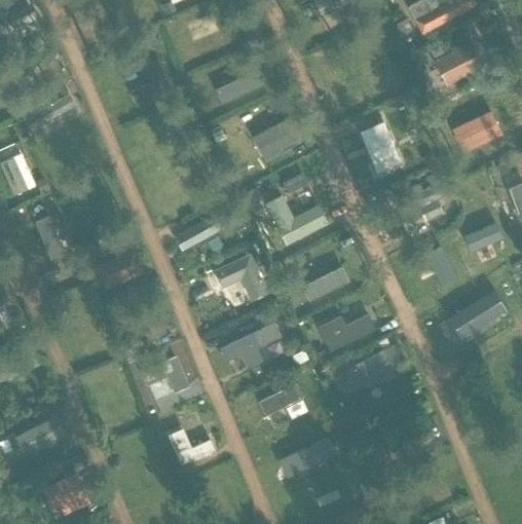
[(423,0),(408,8),(422,37),(480,7),(476,0),(423,0)]
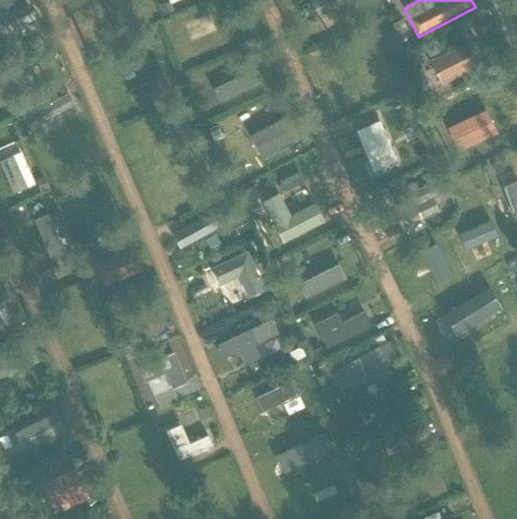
[(354,131),(372,174),(398,163),(381,120),(354,131)]
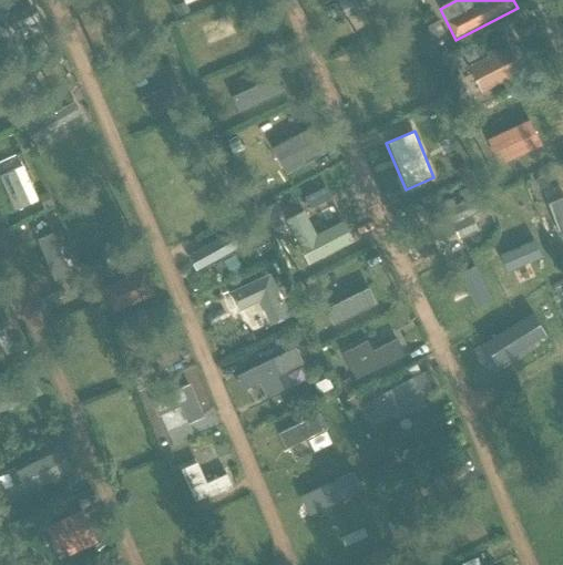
[(0,164),(0,175),(14,213),(44,202),(26,154),(0,164)]
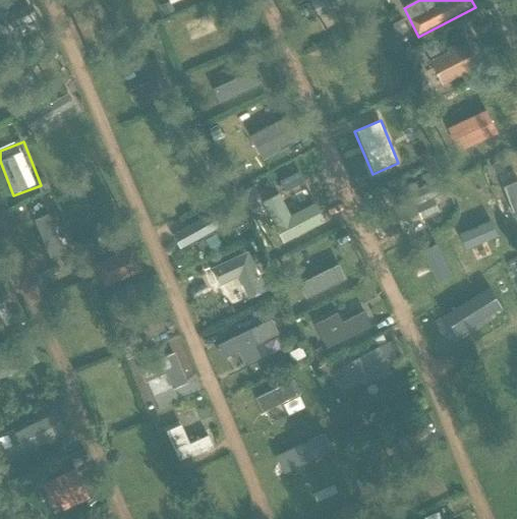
[(516,182),(506,185),(516,218),(516,182)]
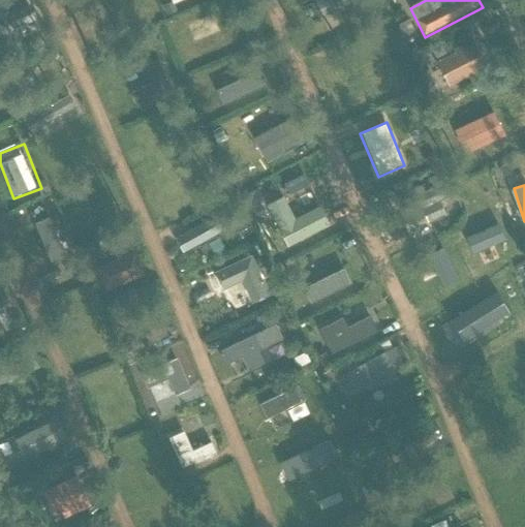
[(461,234),(474,274),(504,264),(491,224),(461,234)]
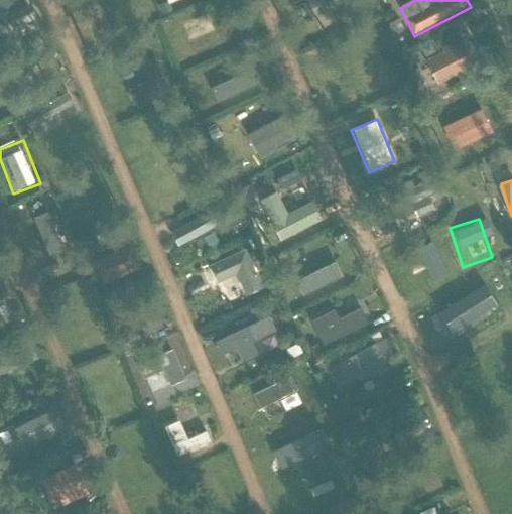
[(95,262),(105,283),(143,266),(133,244),(95,262)]
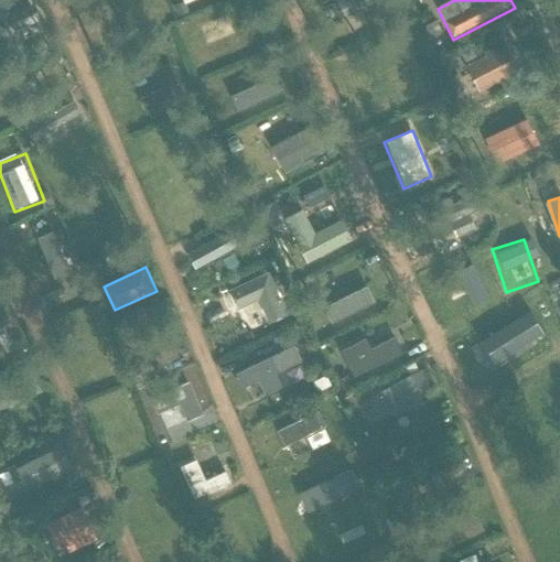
[(271,273),(226,290),(233,310),(279,293),(271,273)]
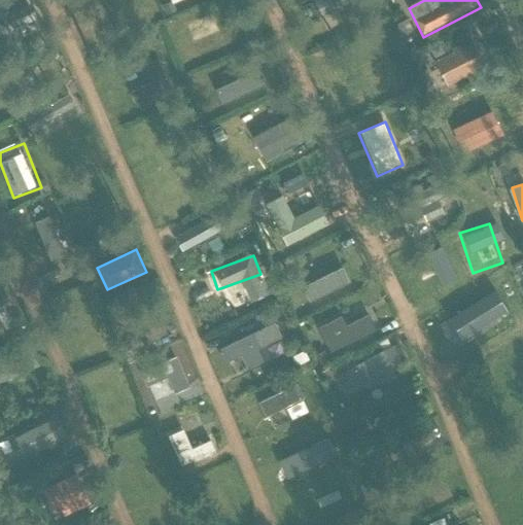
[(0,290),(0,312),(11,308),(3,289),(0,290)]
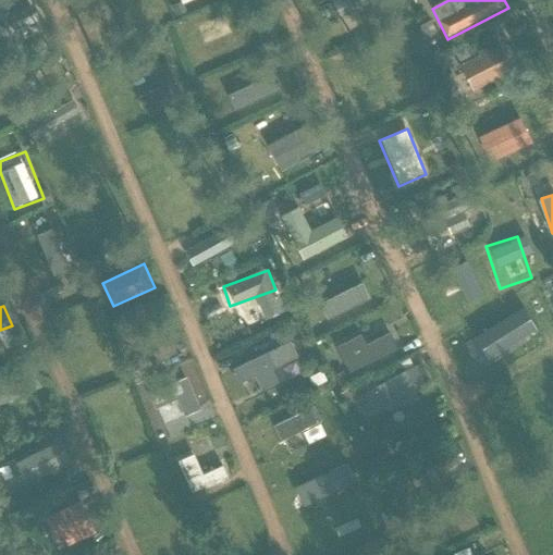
[(402,347),(392,330),(371,341),(366,331),(338,347),(352,374),(402,347)]
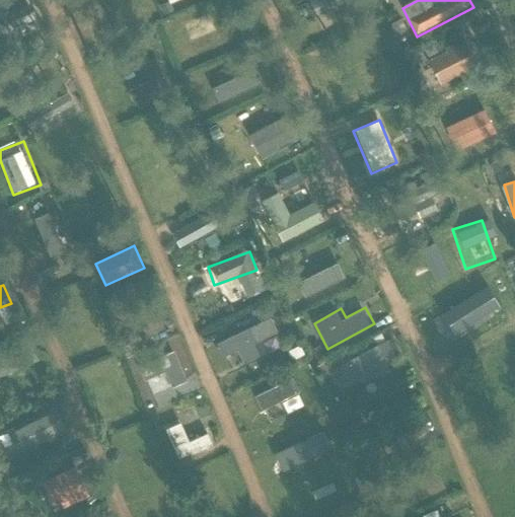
[(159,314),(132,325),(138,340),(165,329),(159,314)]
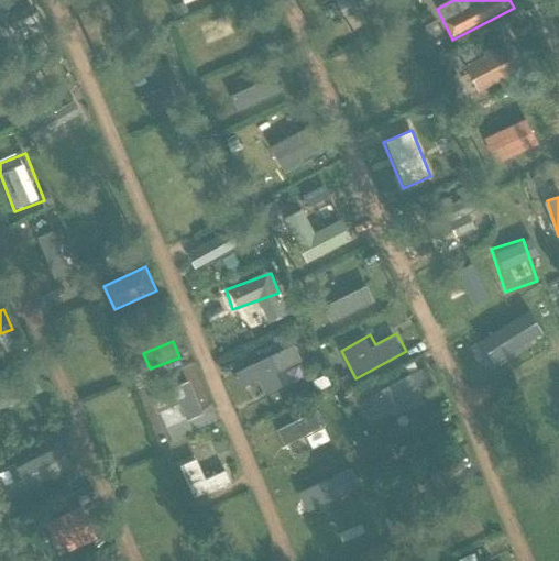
[(295,344),(236,372),(243,388),(258,382),(264,395),(282,387),(275,373),(303,360),(295,344)]
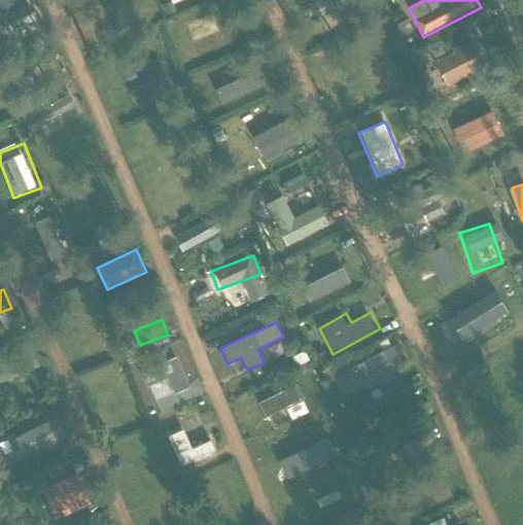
[(337,372),(344,389),(404,363),(396,346),(337,372)]
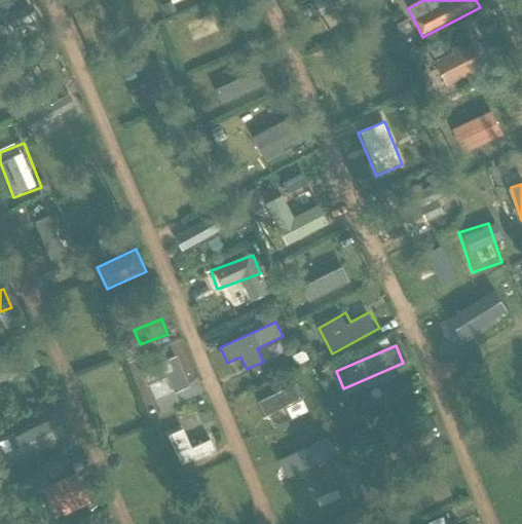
[(179,354),(137,372),(143,386),(165,377),(172,394),(192,385),(179,354)]
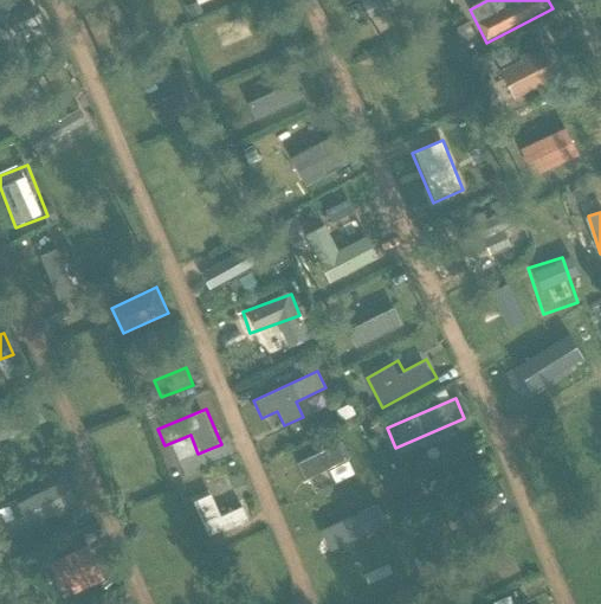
[(299,460),(314,492),(357,473),(343,441),(299,460)]
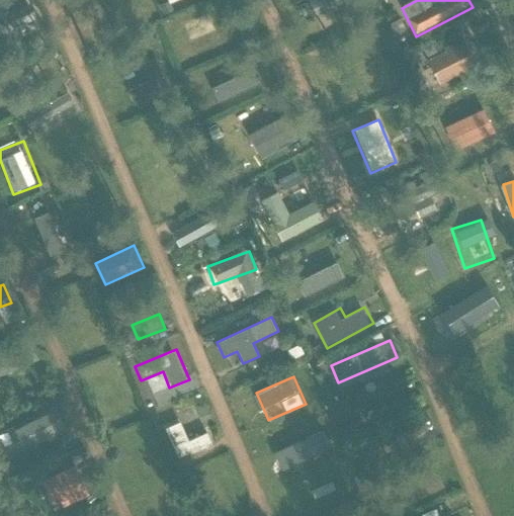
[(21,457),(64,431),(48,407),(6,433),(21,457)]
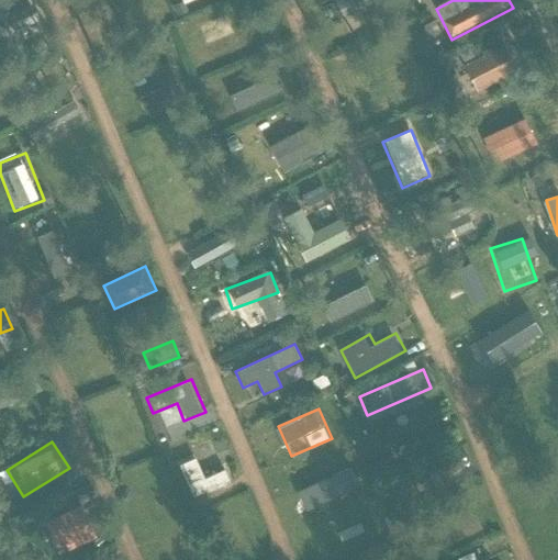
[(234,483),(229,467),(203,477),(196,457),(179,463),(193,500),(234,483)]
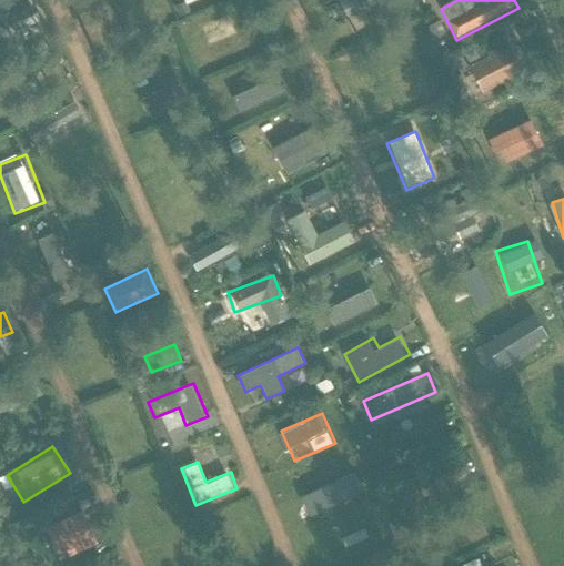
[(313,565),(363,542),(358,529),(308,552),(313,565)]
